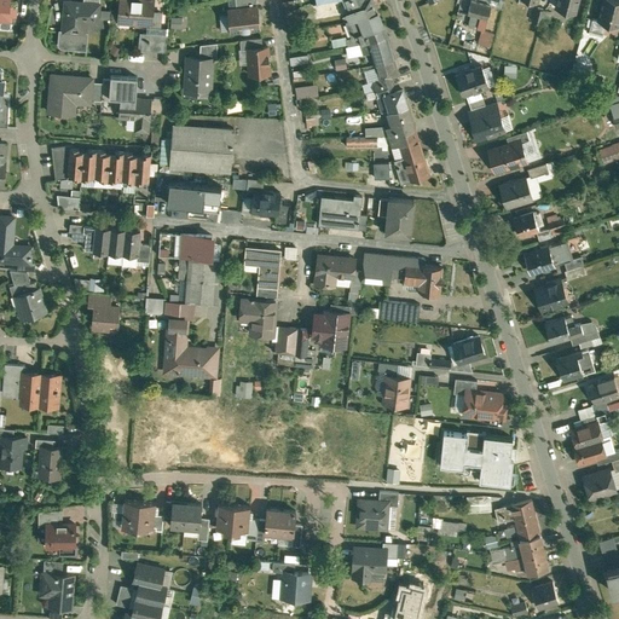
[(11,0),(0,0),(0,17),(12,18),(12,15),(16,16),(17,7),(11,7),(11,0)]
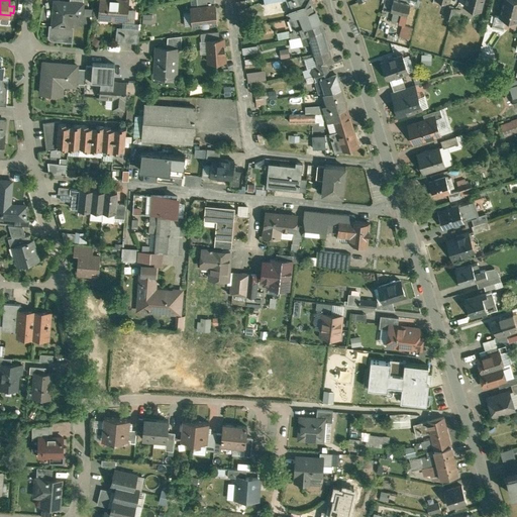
[(71,2),(56,0),(53,25),(50,25),(49,35),(50,36),(50,37),(52,37),(53,38),(72,40),(73,27),(74,13),(83,14),(84,3),(71,2)]
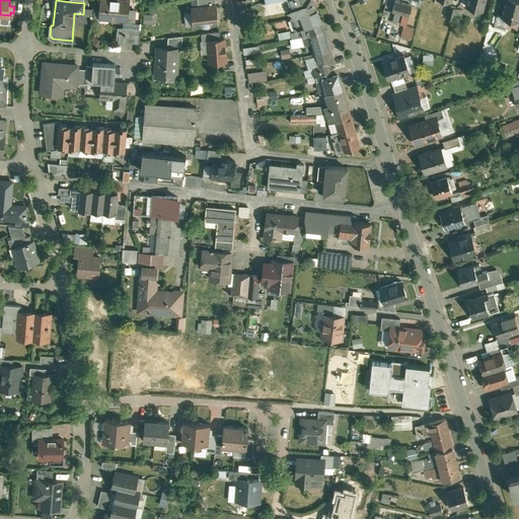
[(128,1),(121,0),(102,0),(101,16),(127,18),(128,9),(128,1)]
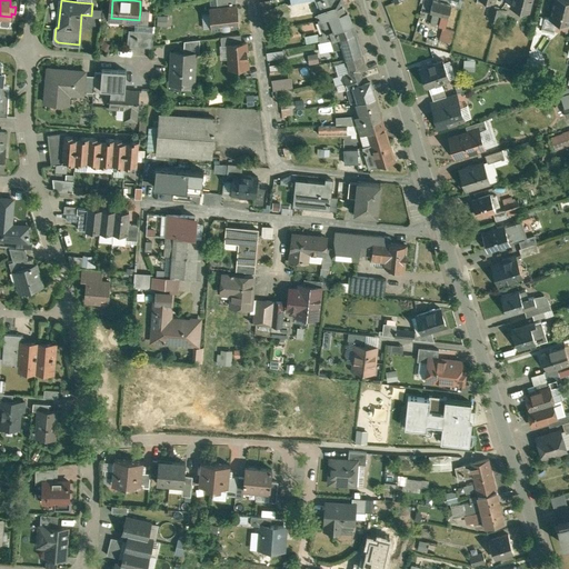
[(308,0),(292,3),(288,3),(290,18),(318,13),(319,12),(322,12),(325,18),(331,17),(347,10),(342,0),(308,0)]
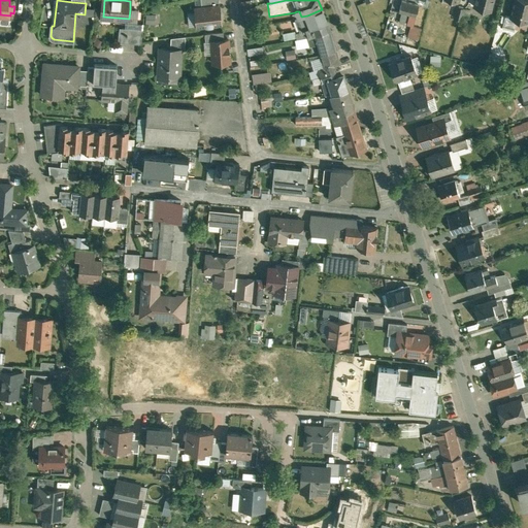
[(493,0),(475,0),(474,6),(491,11),(493,0)]
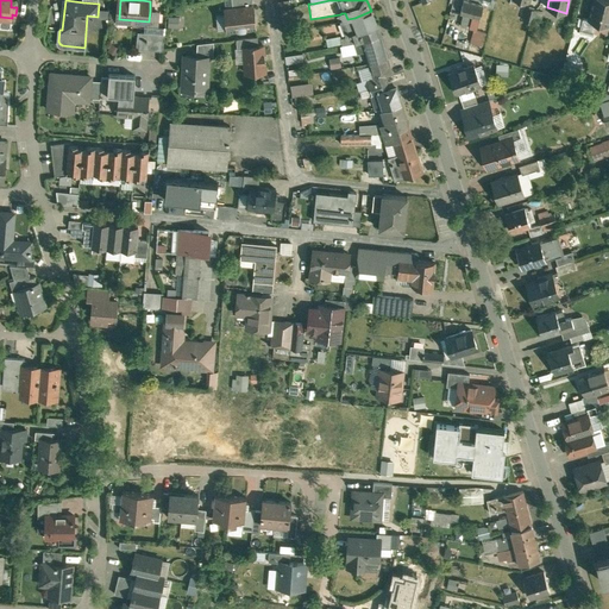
[(608,0),(594,0),(589,19),(608,24),(608,0)]
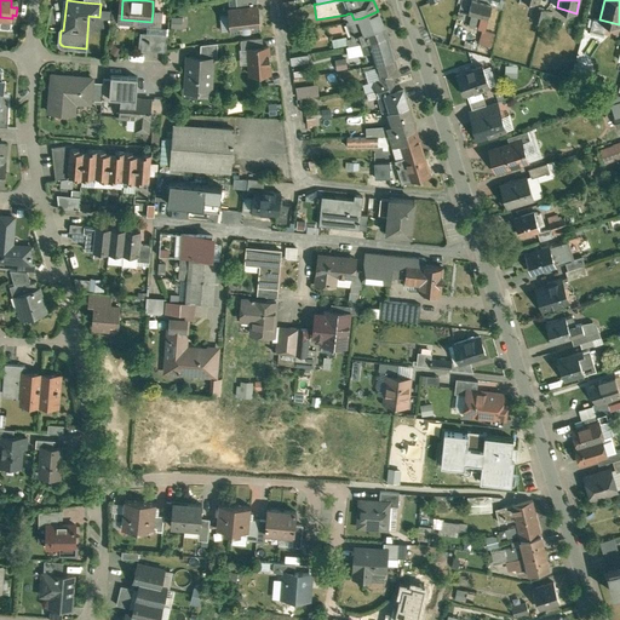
[(492,7),(470,1),(468,13),(481,17),(488,19),(492,7)]
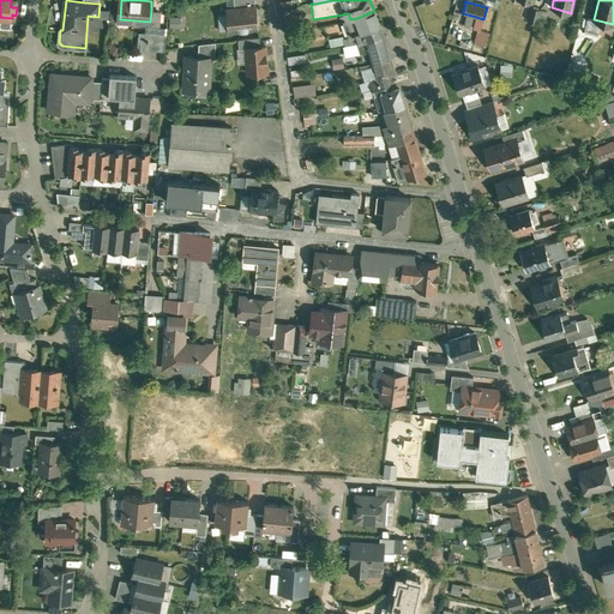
[(235,7),(227,8),(229,30),(240,29),(240,30),(248,30),(248,28),(259,26),(256,5),(235,7)]
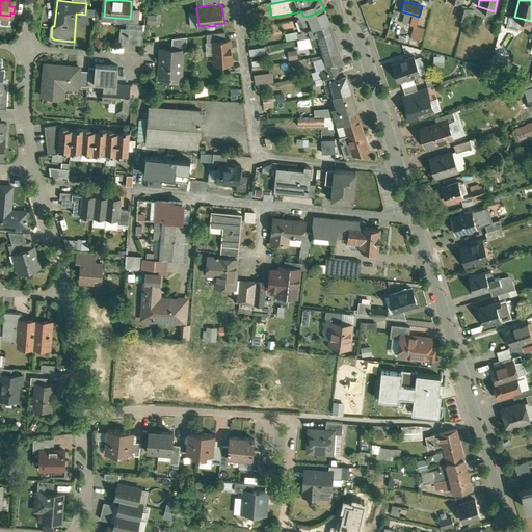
[(469,8),(460,6),(457,18),(466,20),(469,8)]
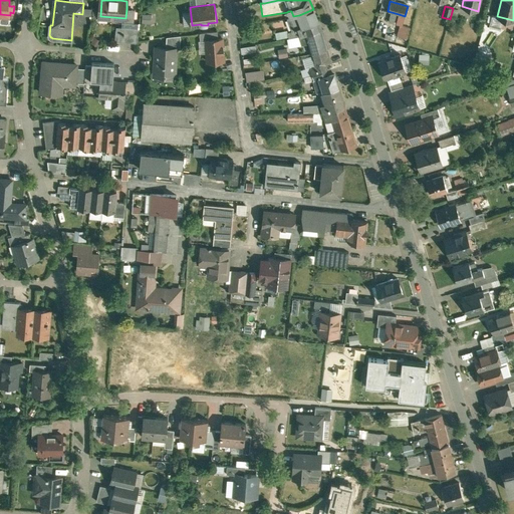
[(135,10),(126,9),(125,18),(124,21),(134,22),(135,10)]
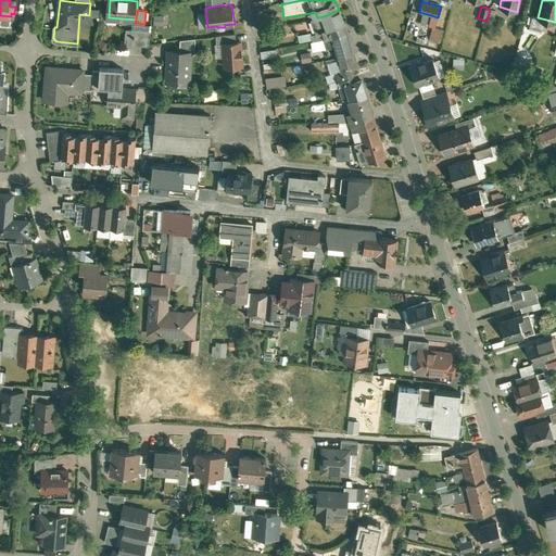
[(339,10),(324,16),(328,29),(323,30),(326,39),(348,32),(340,10),(339,10)]
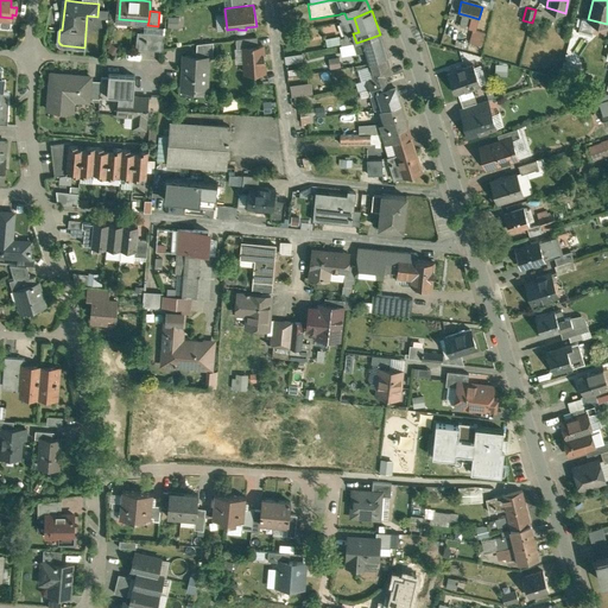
[(179,18),(169,17),(168,26),(178,27),(179,18)]
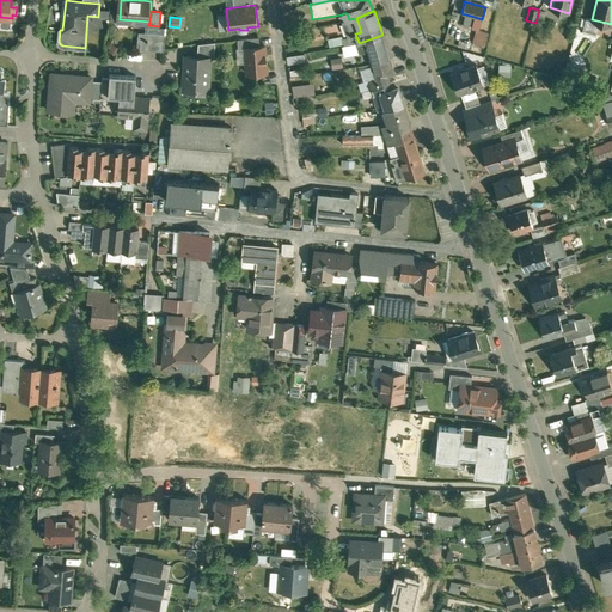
[(482,19),(475,17),(472,29),(476,30),(478,30),(482,19)]
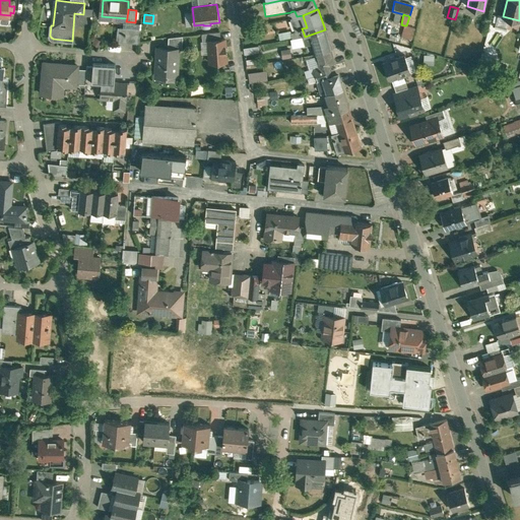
[(303,15),(297,16),(291,17),(296,31),(297,31),(297,34),(293,35),(293,38),(305,37),(302,28),(307,27),(303,15)]
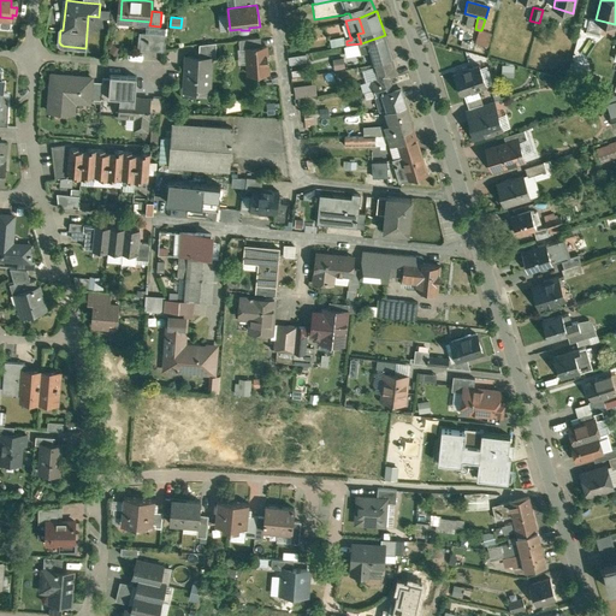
[(475,42),(489,46),(492,34),(481,30),(479,30),(475,42)]
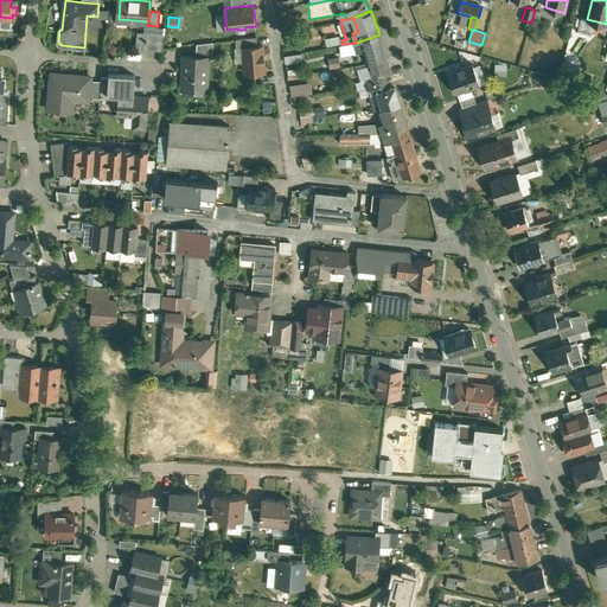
[(165,34),(141,32),(139,48),(164,50),(165,34)]
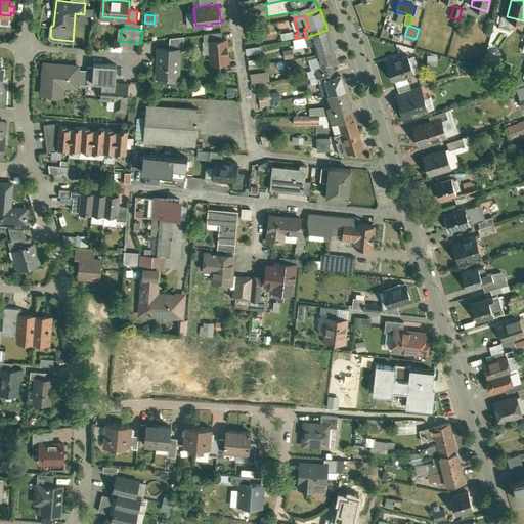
[(328,30),(307,37),(309,44),(314,42),(318,54),(334,50),(335,50),(328,30)]
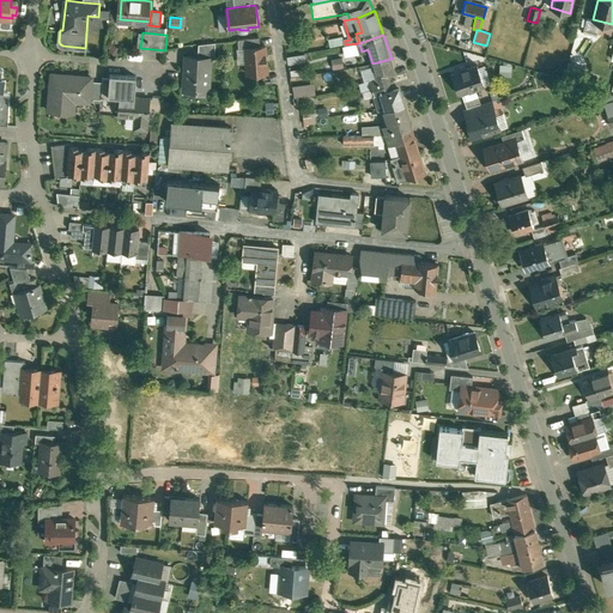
[(328,46),(343,44),(341,36),(328,37),(328,46)]
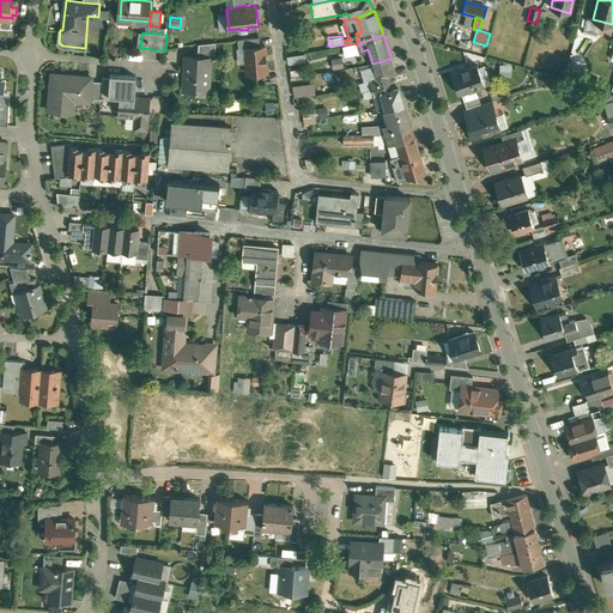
[(260,37),(238,40),(240,48),(246,48),(246,47),(261,47),(260,37)]
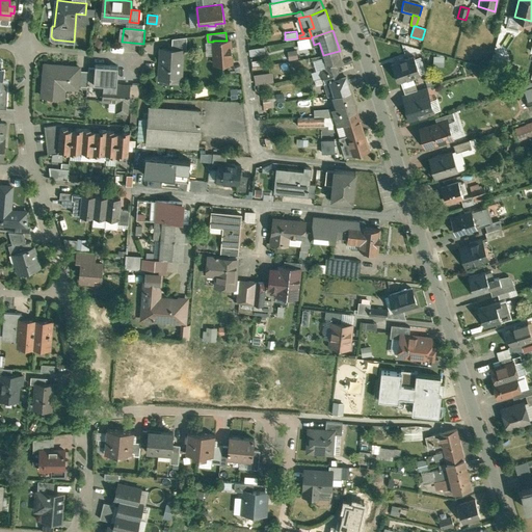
[(187,37),(173,38),(171,50),(183,50),(183,51),(186,51),(187,37)]
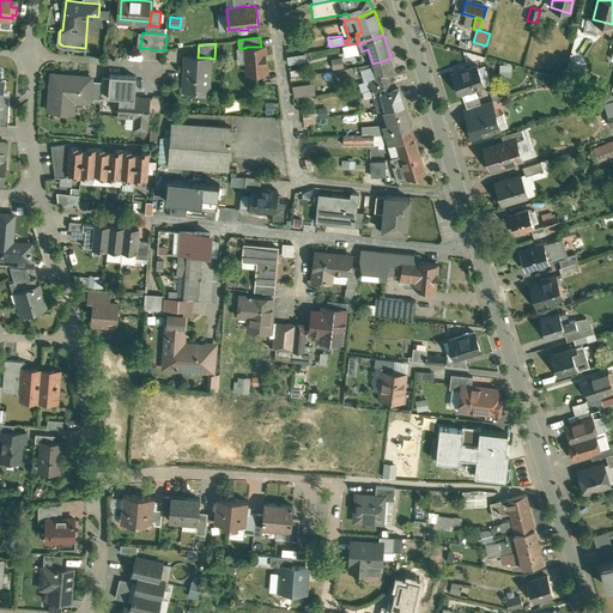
[(261,47),(246,47),(246,48),(248,73),(252,73),(254,76),(259,74),(261,72),(268,72),(266,46),(261,47)]
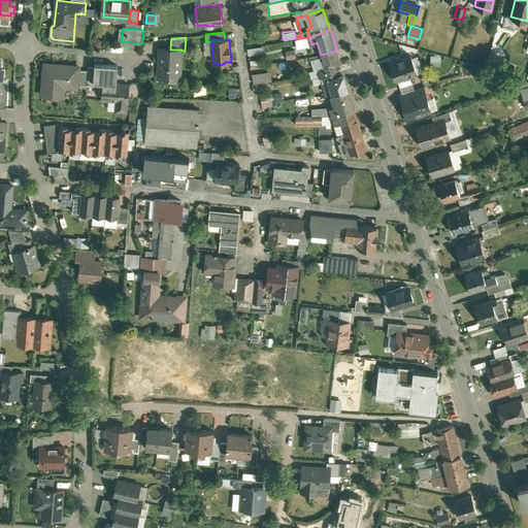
[(170,50),(161,48),(160,55),(161,55),(161,61),(160,61),(159,77),(160,77),(160,75),(178,76),(178,78),(179,78),(182,51),(182,50),(170,50)]
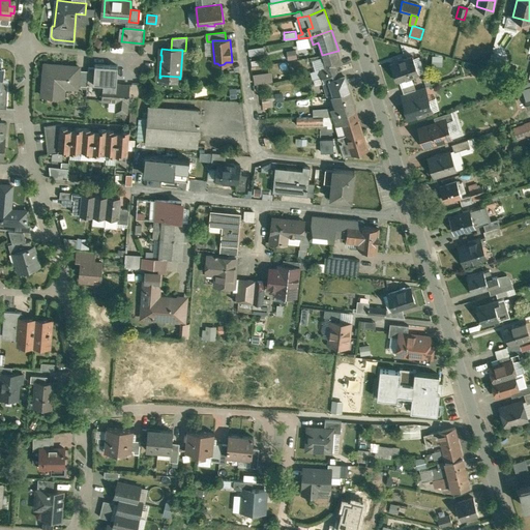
[(286,51),(288,59),(296,58),(294,50),(286,51)]
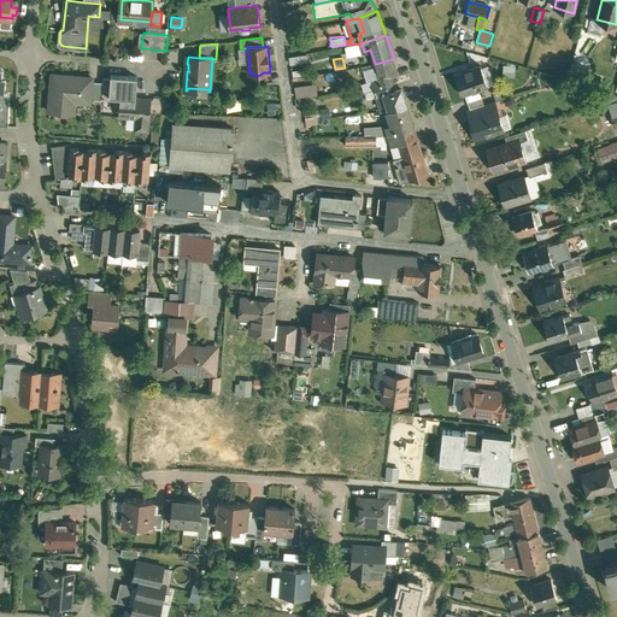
[(393,59),(375,64),(380,78),(372,81),(376,89),(393,84),(391,76),(398,75),(393,59)]
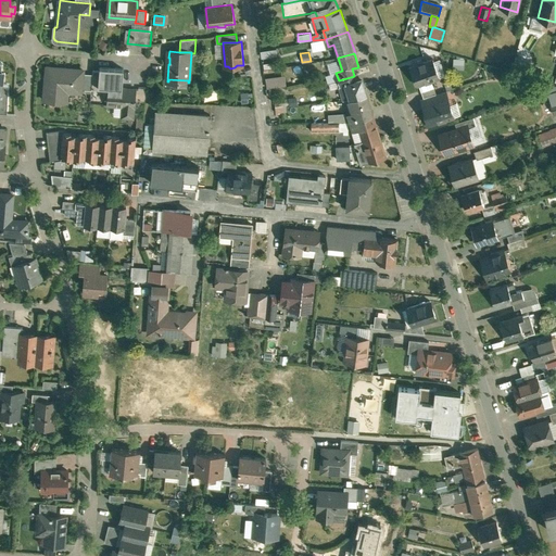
[(452,68),(463,68),(464,59),(453,58),(452,68)]
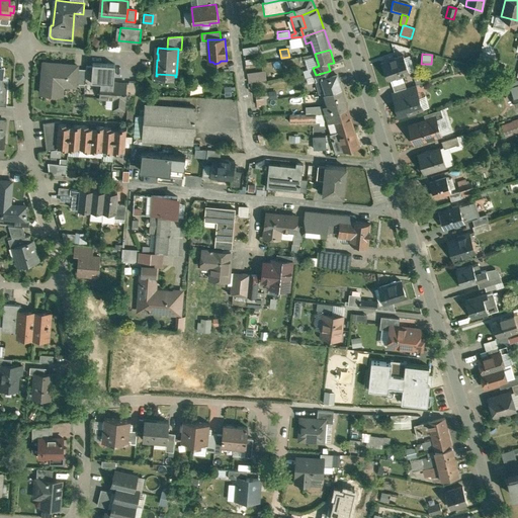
[(396,57),(389,59),(389,60),(381,62),(387,79),(409,72),(403,55),(396,57)]
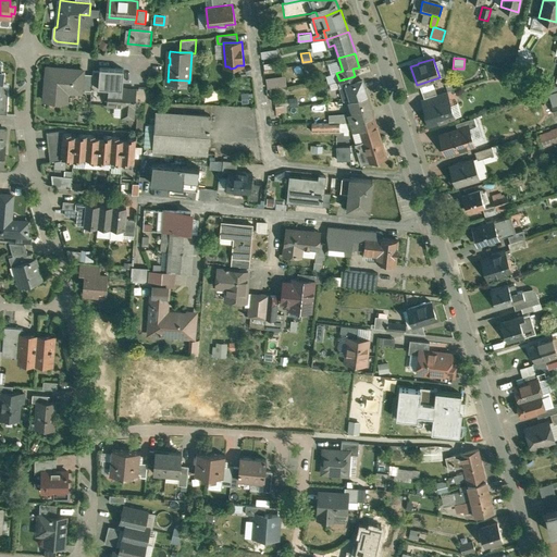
[(126,65),(99,64),(99,70),(94,70),(94,73),(93,86),(109,87),(125,88),(126,65)]
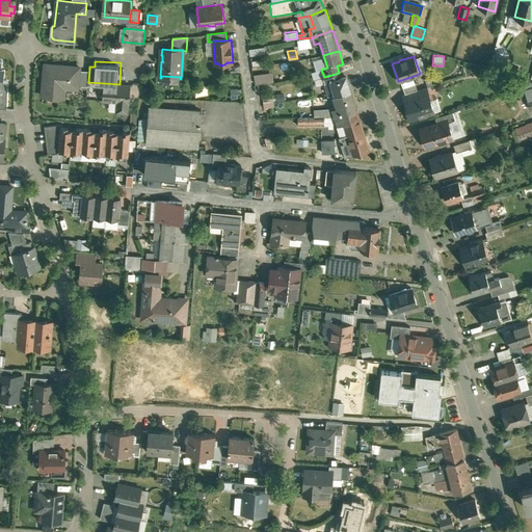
[(60,65),(46,63),(43,96),(61,98),(62,84),(78,85),(79,70),(80,70),(80,67),(69,67),(69,68),(60,67),(60,65)]
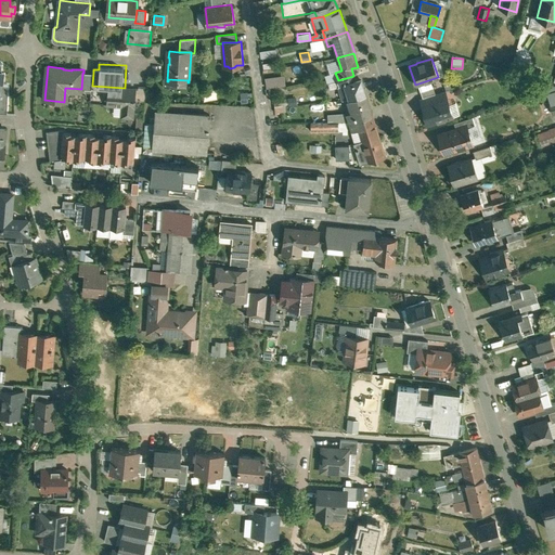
[(84,73),(82,73),(81,89),(92,90),(92,86),(93,73),(84,73)]
